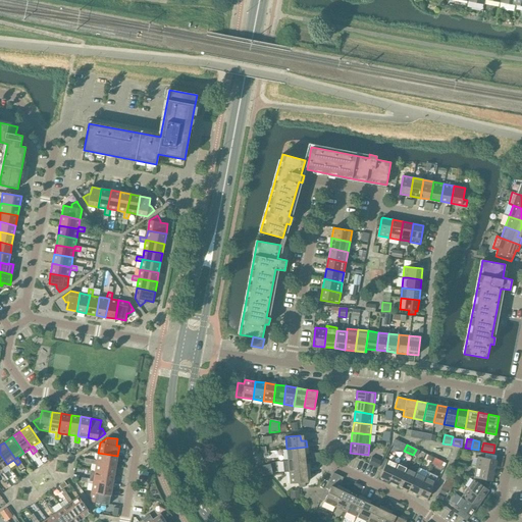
[(286,449),(288,460),(303,459),(302,454),(307,453),(307,447),(286,449)]
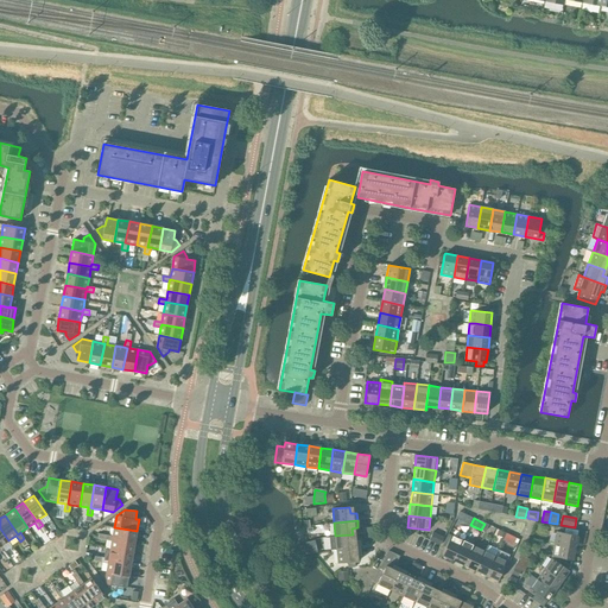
[(114,527),(113,536),(106,534),(105,540),(112,542),(112,538),(134,543),(137,531),(114,527)]
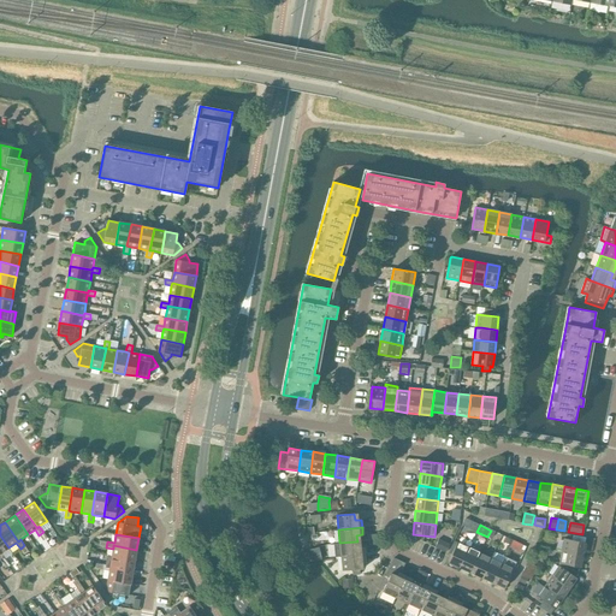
[(562,551),(582,555),(585,543),(564,538),(562,551)]
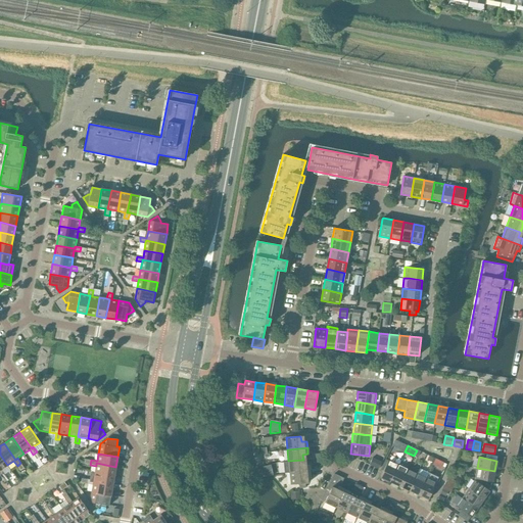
[(373,458),(369,465),(379,469),(382,462),(373,458)]
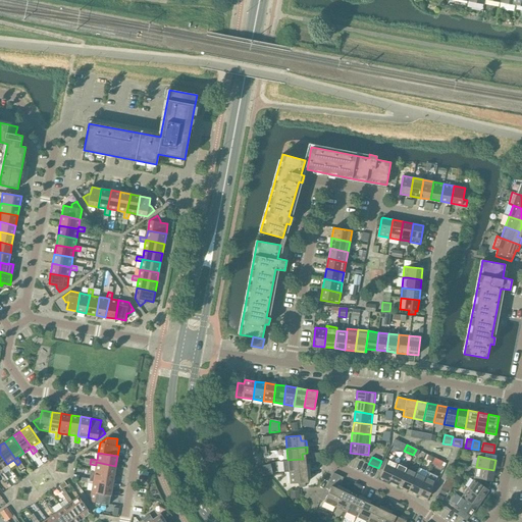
[(434,458),(432,462),(432,464),(439,467),(442,462),(434,458)]
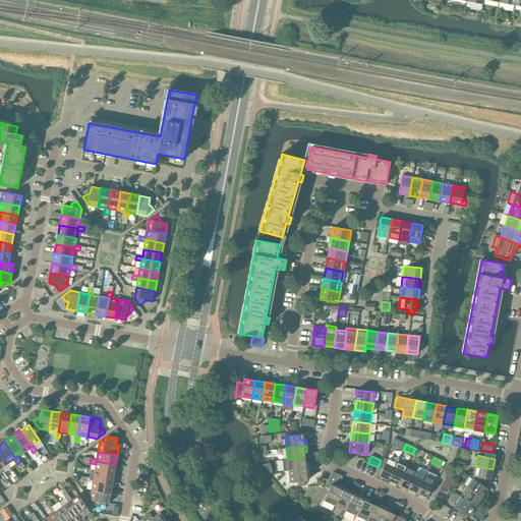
[(284,471),(289,471),(308,468),(308,462),(302,463),(302,458),(287,459),(287,460),(283,460),(284,471)]
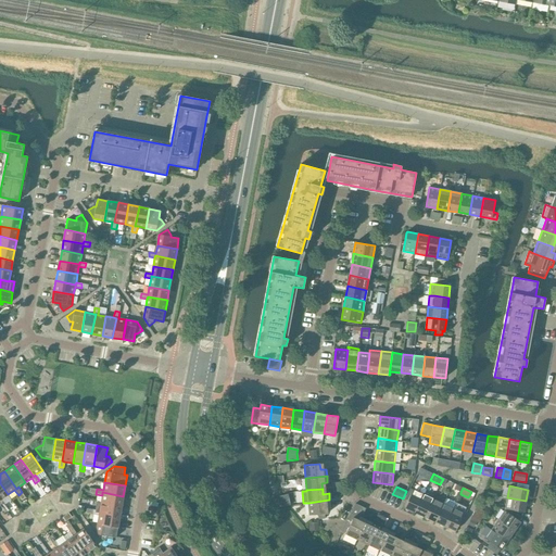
[(415,512),(424,494),(413,490),(404,507),(415,512)]
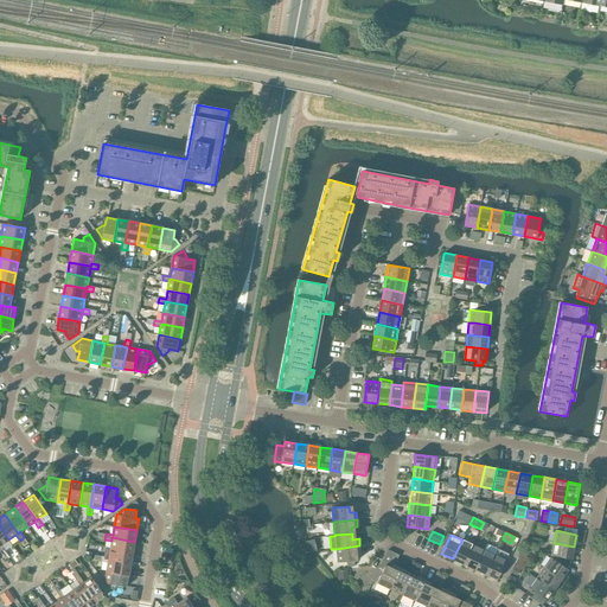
[(133,553),(134,542),(112,537),(112,541),(110,549),(133,553)]
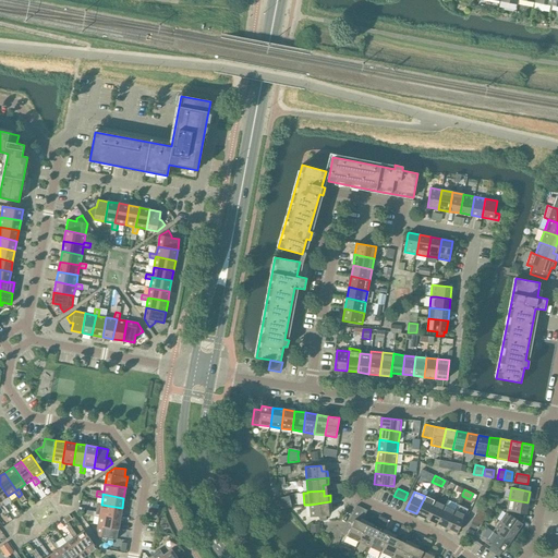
[(435,500),(425,496),(416,513),(426,519),(435,500)]
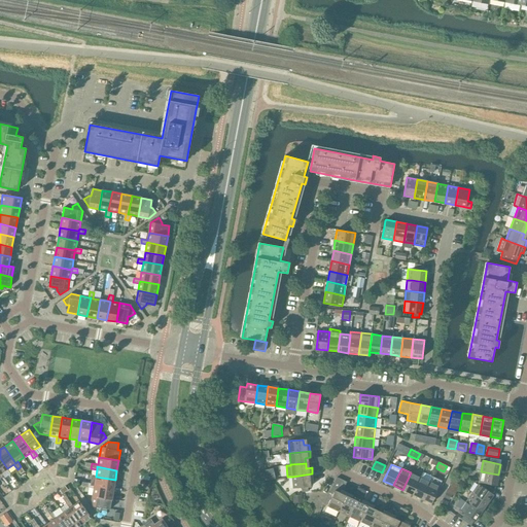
[(488,484),(487,490),(491,492),(493,489),(494,485),(496,486),(498,475),(481,471),(479,482),(488,484)]
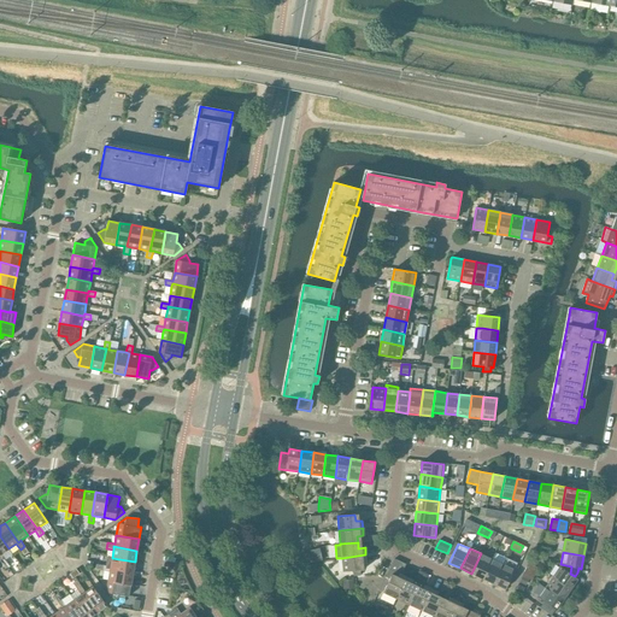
[(492,559),(481,553),(471,574),(482,579),(492,559)]
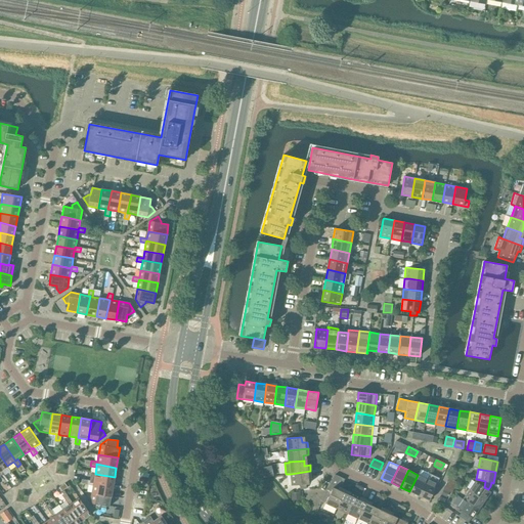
[(310,471),(291,474),(292,485),(300,485),(300,489),(306,488),(305,478),(311,478),(310,471)]
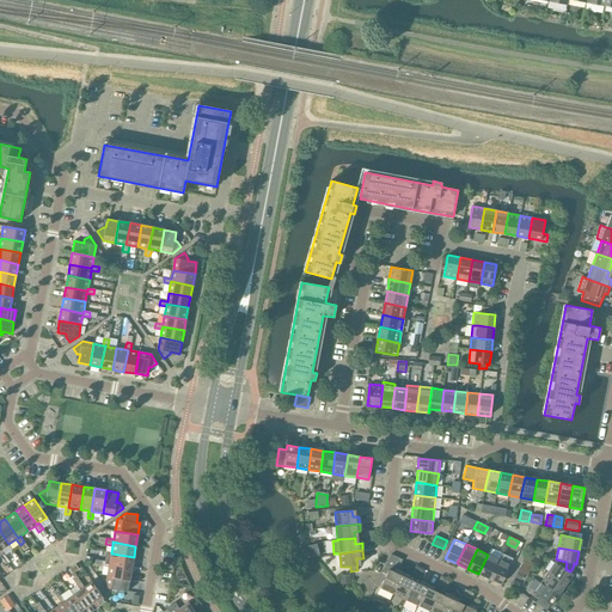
[(102,567),(109,568),(109,564),(132,569),(134,557),(111,554),(106,552),(105,561),(103,561),(102,567)]
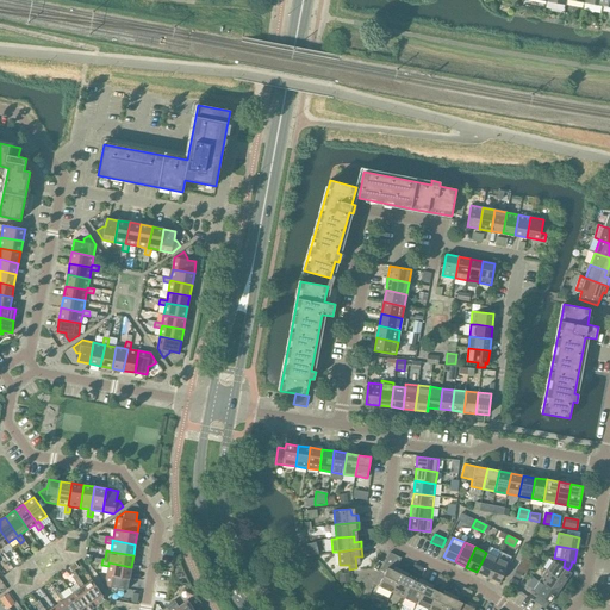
[(497,558),(489,577),(499,583),(506,567),(509,568),(514,559),(511,558),(511,556),(500,552),(497,558)]
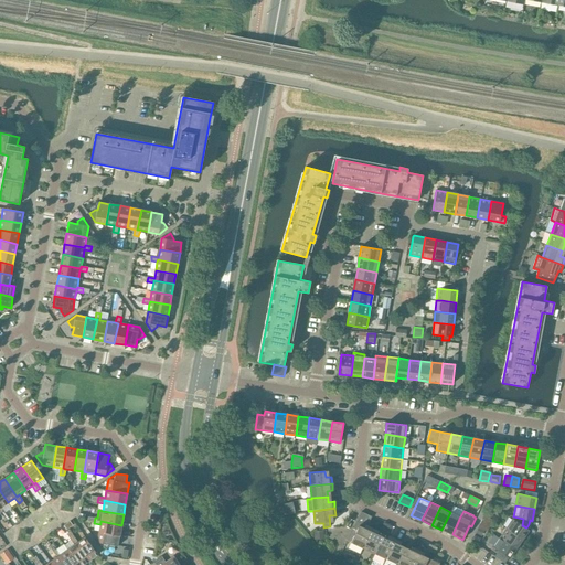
[(353,529),(350,535),(353,537),(351,543),(363,548),(372,529),(366,525),(371,516),(361,512),(353,529)]
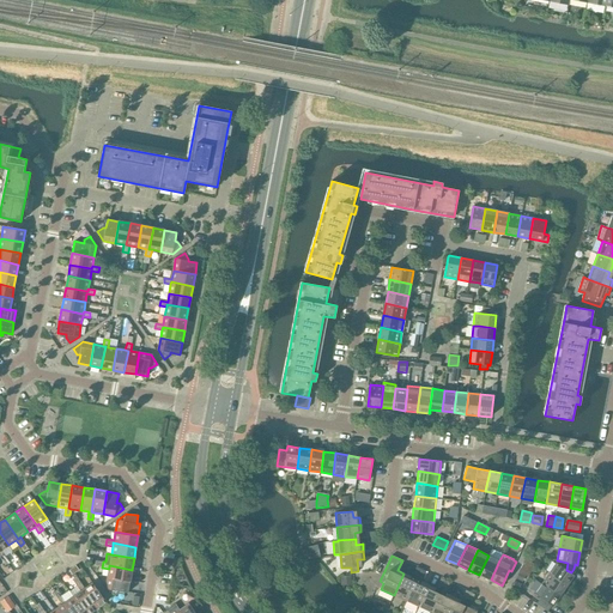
[(499,560),(489,556),(479,575),(491,580),(499,560)]
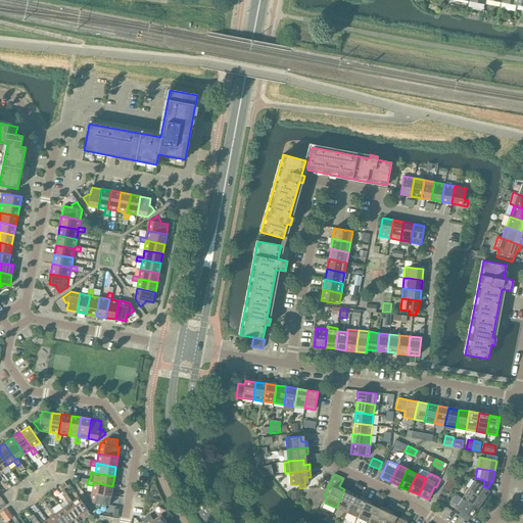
[(489,490),(487,488),(483,486),(474,480),(469,489),(483,500),(489,490)]
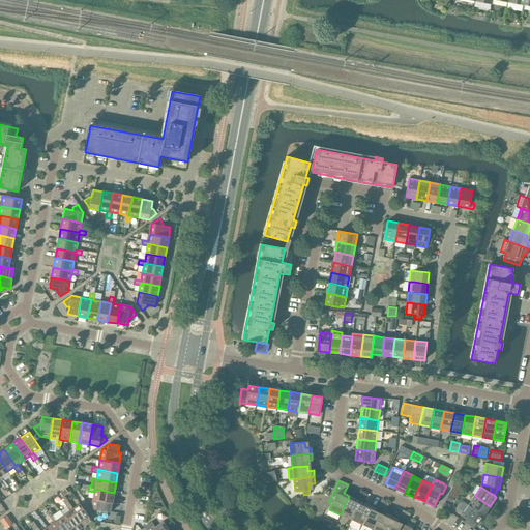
[(113,502),(114,493),(94,489),(94,492),(93,499),(113,502)]
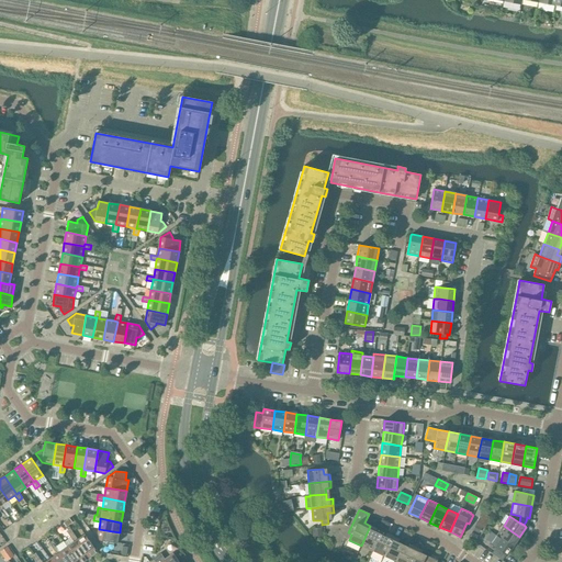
[(370,526),(361,546),(372,550),(385,521),(382,519),(378,529),(370,526)]
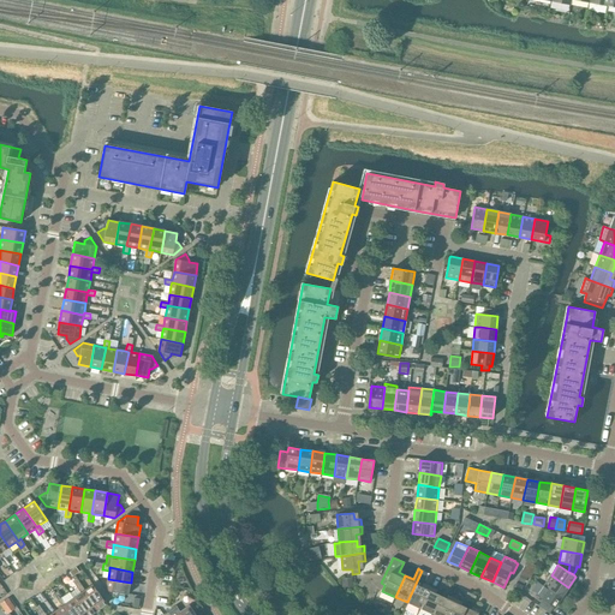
[(422,571),(407,602),(419,608),(430,586),(423,584),(425,580),(423,579),(427,573),(422,571)]
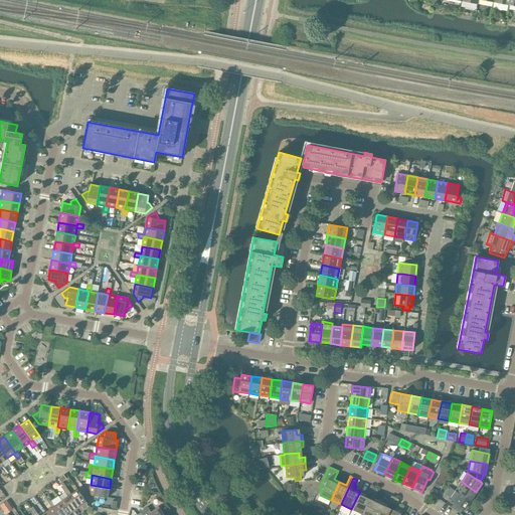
[(471,500),(476,492),(462,482),(456,490),(471,500)]
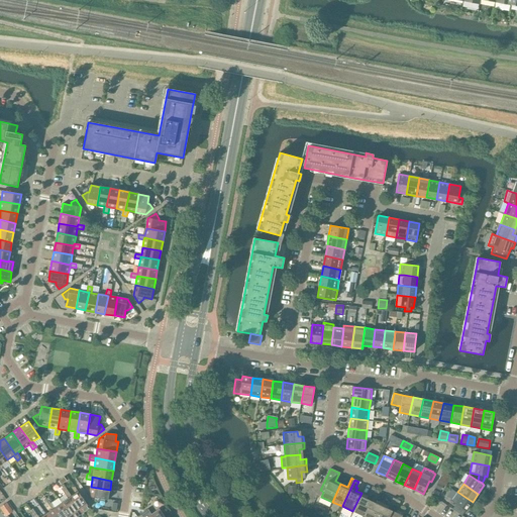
[(89,497),(94,504),(99,501),(100,498),(108,500),(110,490),(91,487),(89,497)]
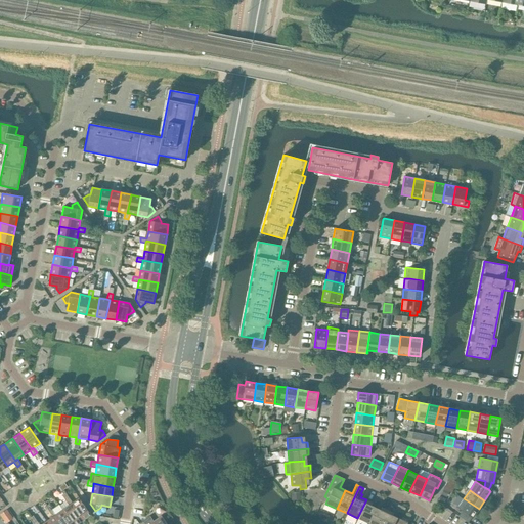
[(73,503),(69,497),(66,500),(69,506),(71,505),(82,520),(90,514),(79,498),(73,503)]
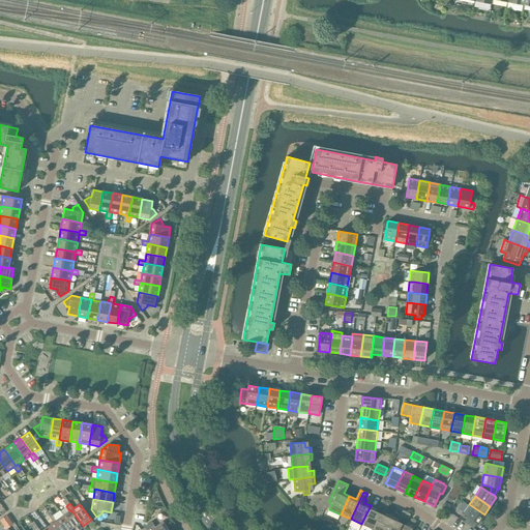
[(478,524),(484,514),(469,504),(463,513),(468,517),(464,522),(473,528),(477,523),(478,524)]
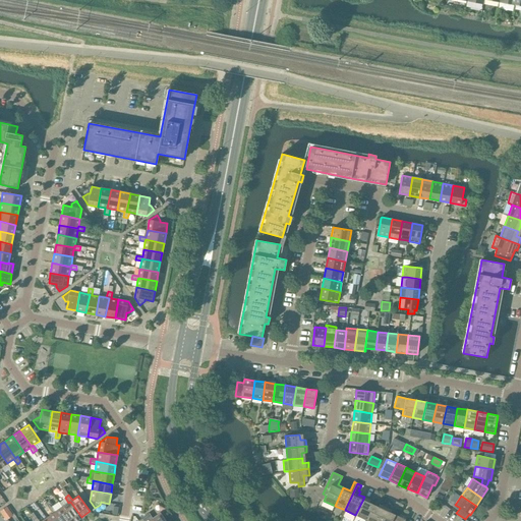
[(364,497),(355,515),(366,520),(373,505),(368,503),(369,500),(364,497)]
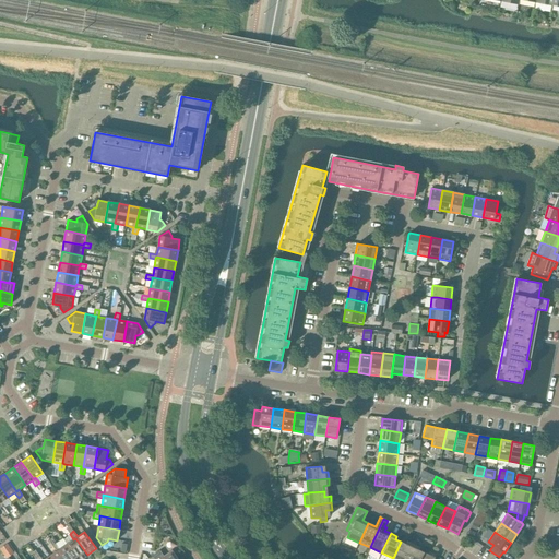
[(73,539),(67,544),(78,558),(82,558),(87,555),(75,538),(73,539)]
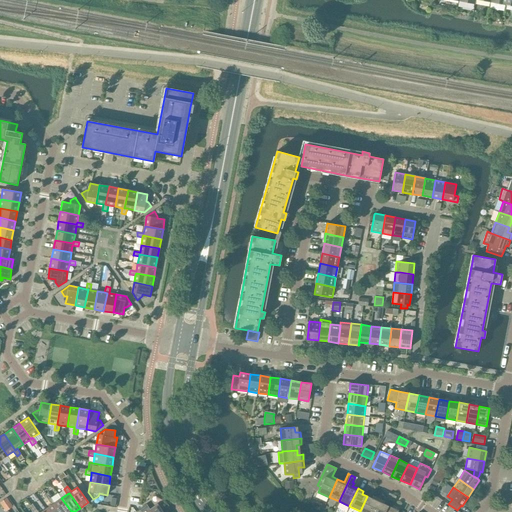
[(367,496),(360,511),(361,511),(371,511),(378,498),(373,495),(371,498),(367,496)]
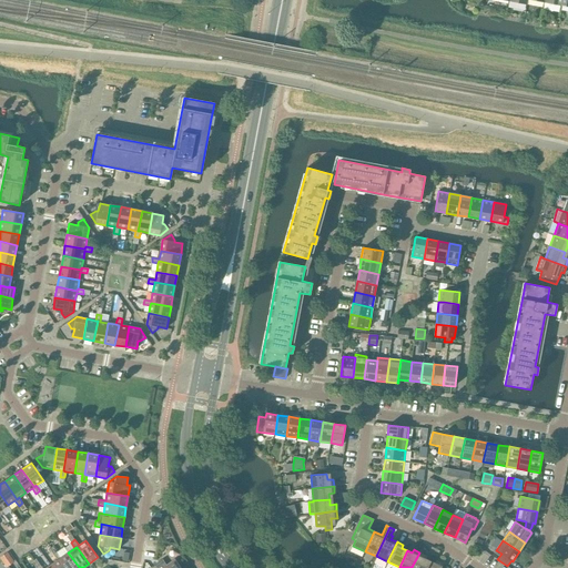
[(0,557),(0,558),(7,567),(14,561),(8,551),(0,557)]
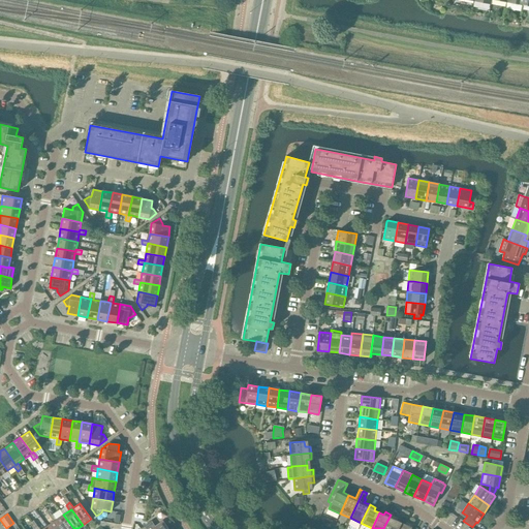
[(50,517),(54,522),(55,521),(61,528),(73,528),(63,515),(57,519),(54,515),(50,517)]
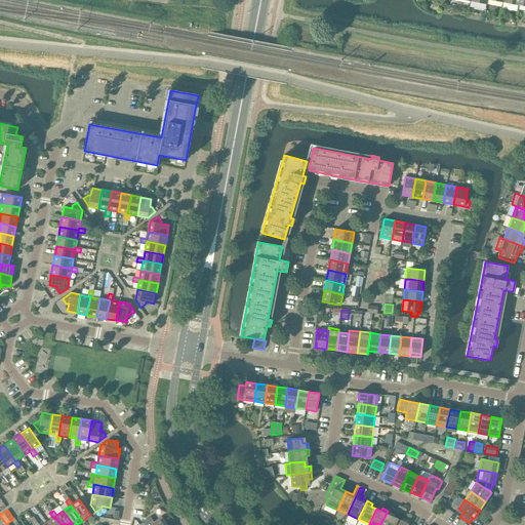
[(388,511),(380,524),(394,524),(397,519),(393,517),(394,514),(388,511)]
